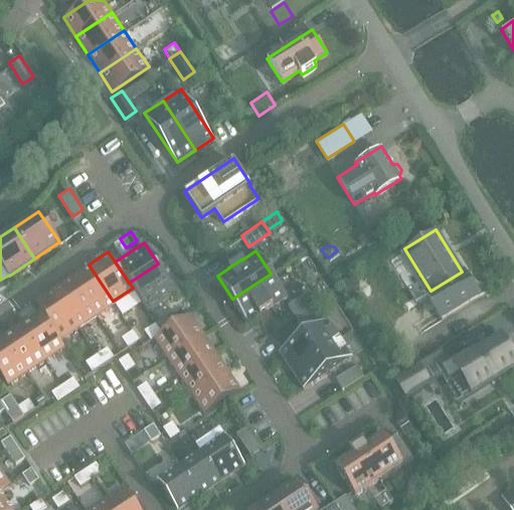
[(176,291),(158,264),(129,283),(133,288),(147,310),(148,310),(176,291)]
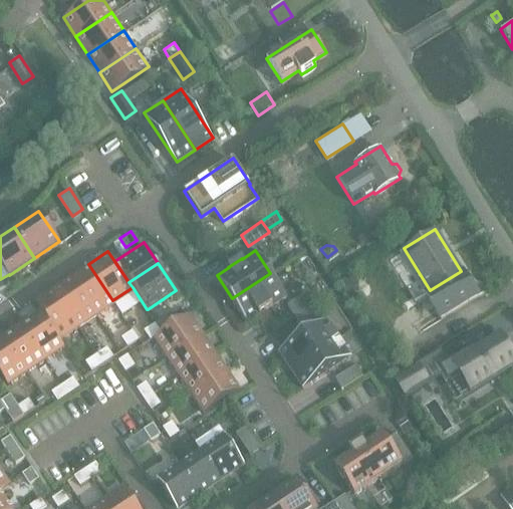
[(112,300),(88,264),(70,275),(94,312),(112,300)]
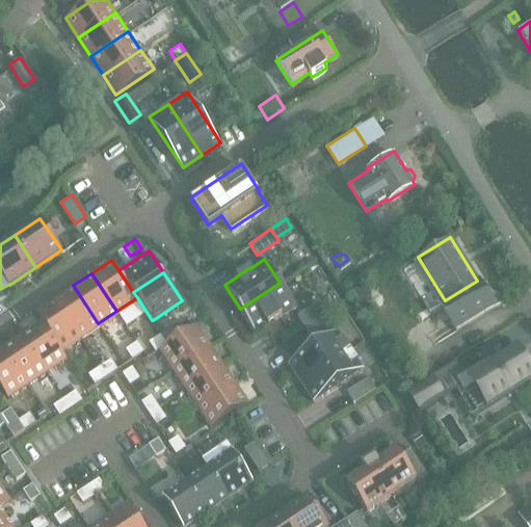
[(282,314),(295,306),(280,283),(240,309),(255,332),(268,323),(268,324),(282,315),(282,314)]
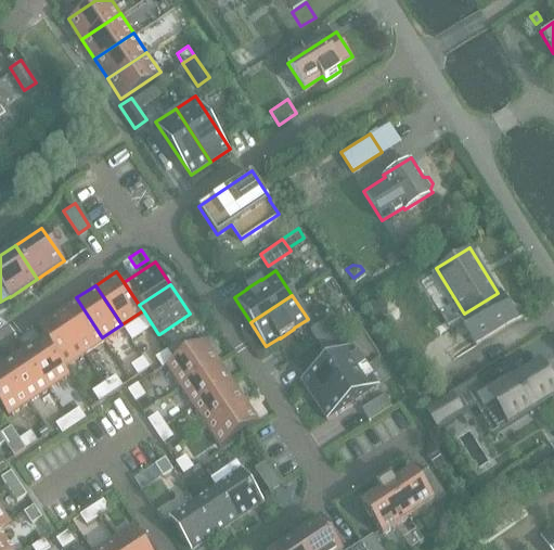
[(102,337),(76,297),(56,310),(82,350),(102,337)]
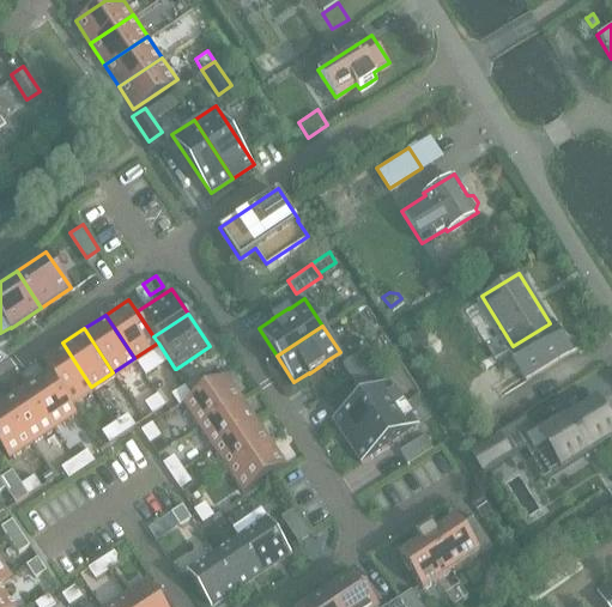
[(419,343),(418,328),(408,329),(410,344),(419,343)]
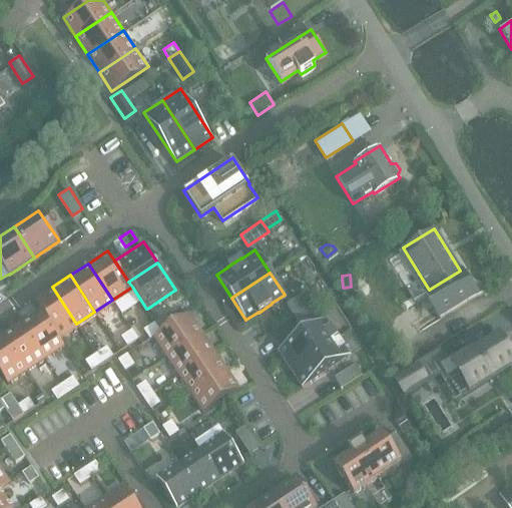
[(76,324),(52,287),(34,300),(39,308),(38,308),(62,345),(64,344),(58,336),(76,324)]
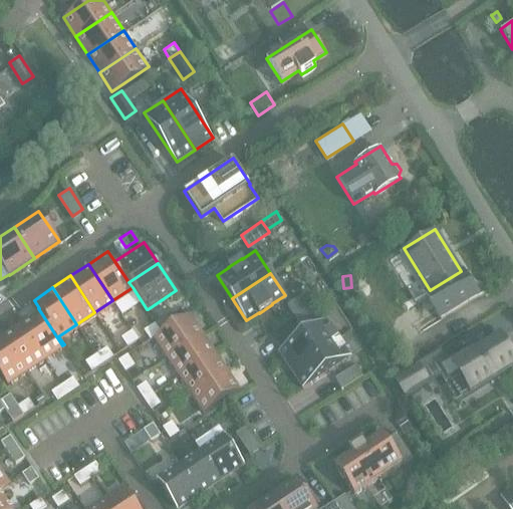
[(307,289),(287,303),(294,314),(314,300),(307,289)]
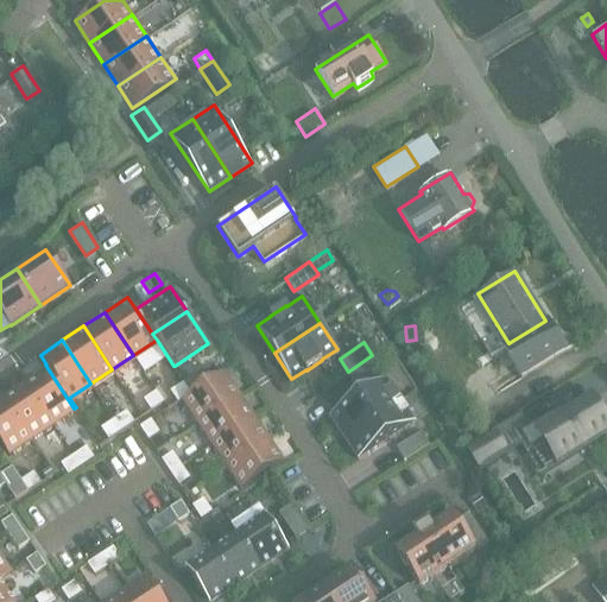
[(372,355),(348,372),(356,384),(380,367),(372,355)]
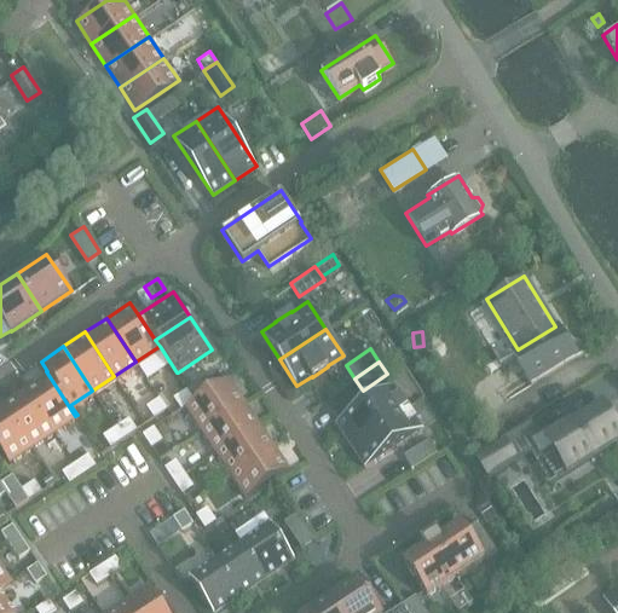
[(75,416),(46,371),(24,386),(53,431),(75,416)]
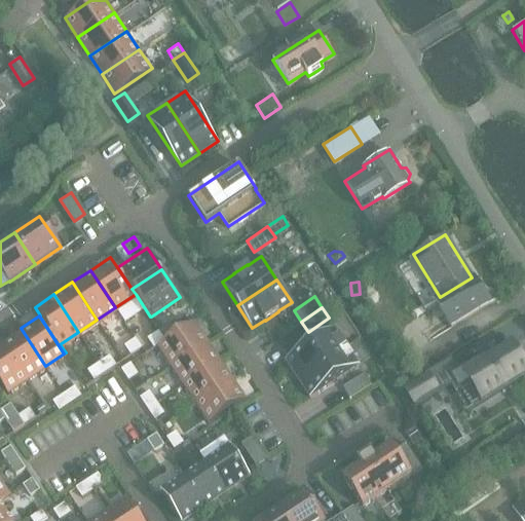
[(170,364),(208,339),(194,320),(157,344),(170,364)]
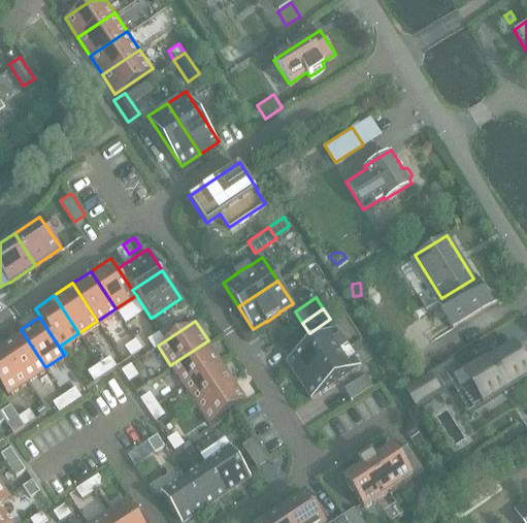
[(298,378),(348,345),(335,326),(286,359),(298,378)]
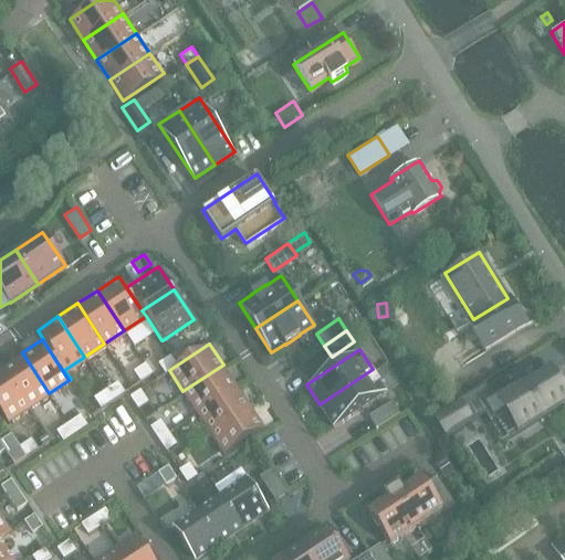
[(49,393),(22,352),(2,366),(29,407),(49,393)]
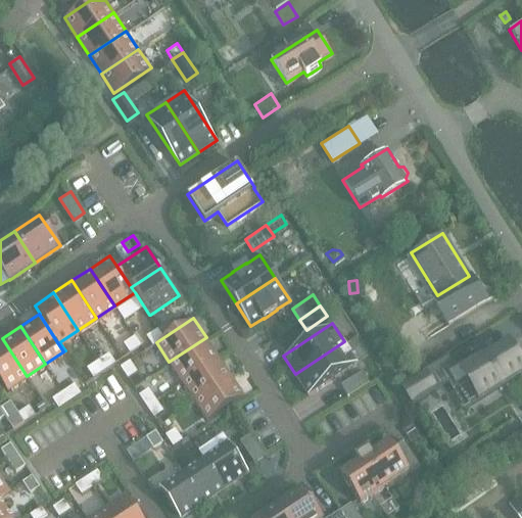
[(163,335),(157,326),(146,334),(152,343),(163,335)]
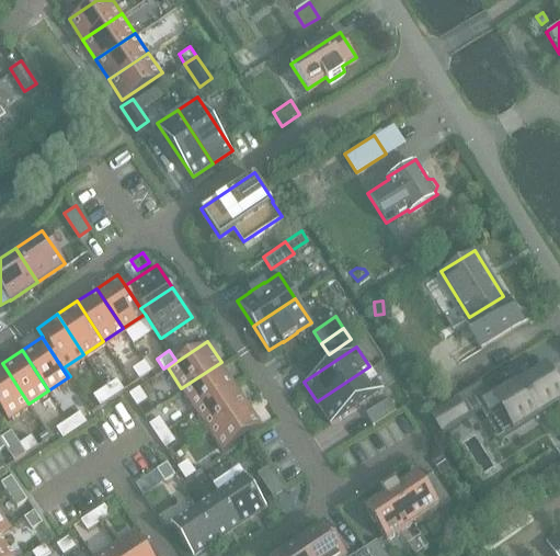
[(151,369),(144,358),(133,366),(139,376),(151,369)]
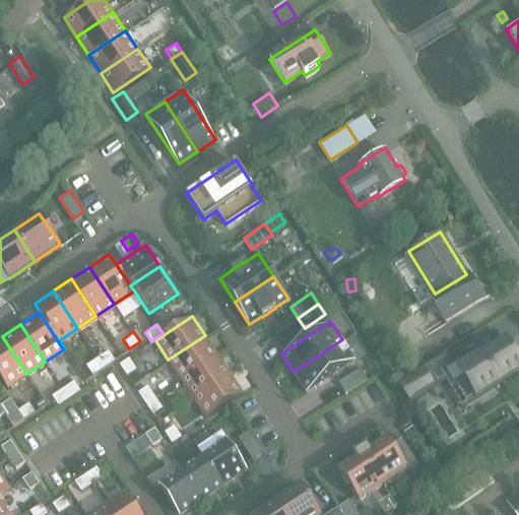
[(180,378),(217,353),(205,335),(168,360),(180,378)]
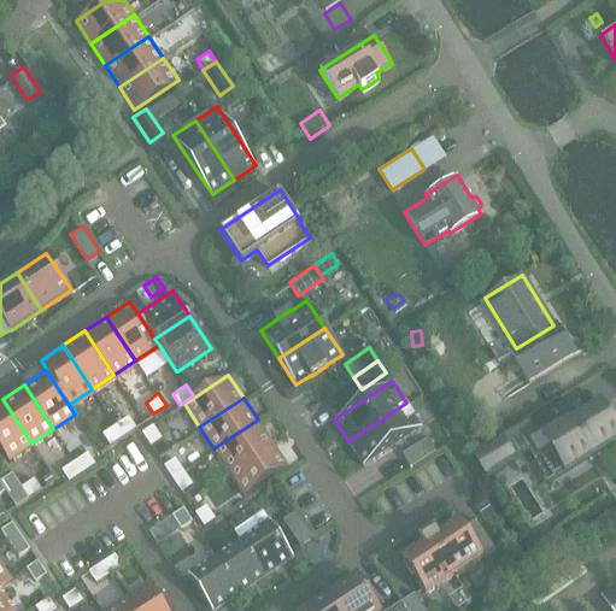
[(569,409),(526,435),(538,453),(551,444),(565,466),(608,440),(609,441),(615,436),(615,427),(606,413),(604,415),(597,404),(602,400),(600,398),(574,415),(569,409)]
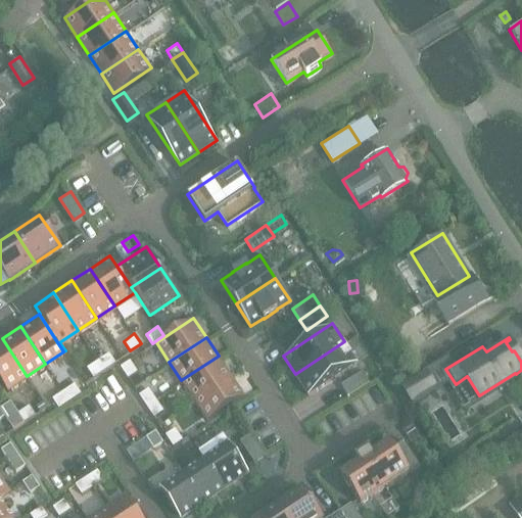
[(27,376),(2,338),(0,339),(0,376),(8,388),(27,376)]
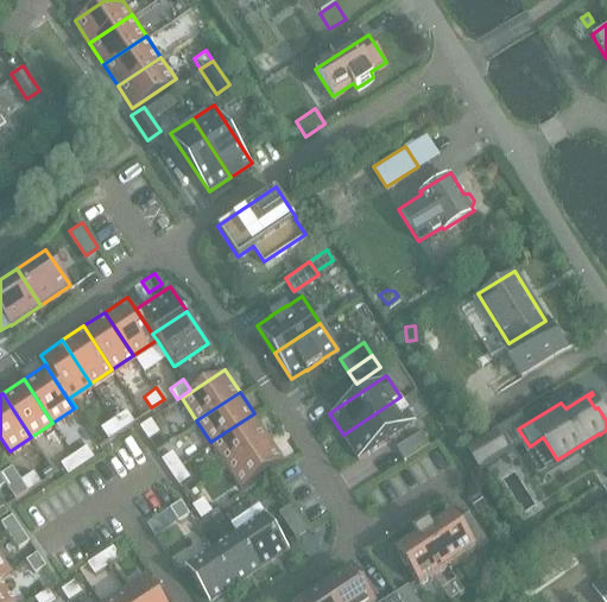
[(358,456),(415,418),(400,397),(343,435),(358,456)]
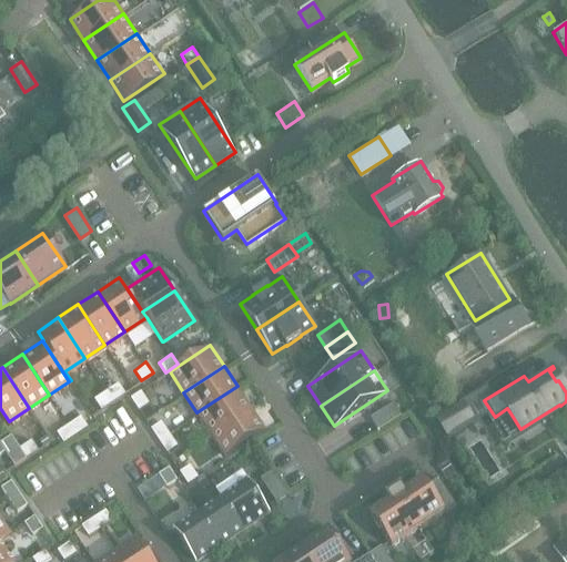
[(124,391),(118,380),(105,389),(113,399),(124,391)]
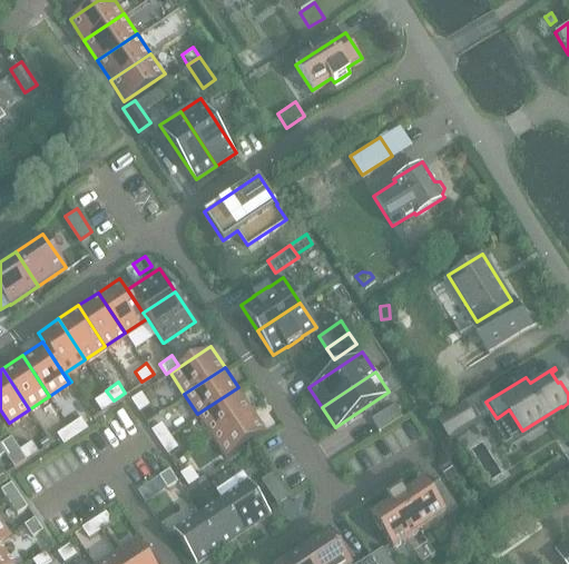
[(211,434),(252,407),(238,387),(197,414),(211,434)]
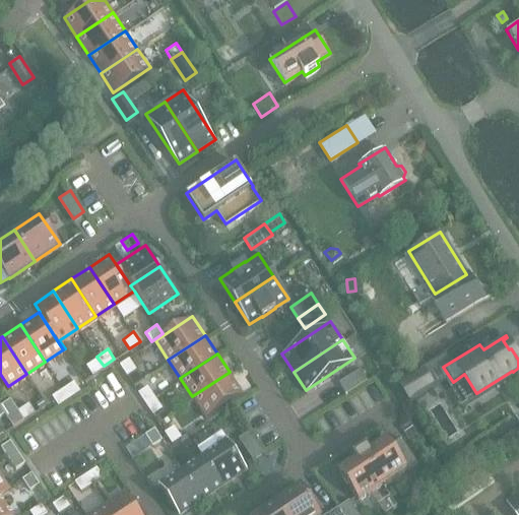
[(104,366),(96,357),(86,364),(92,373),(104,366)]
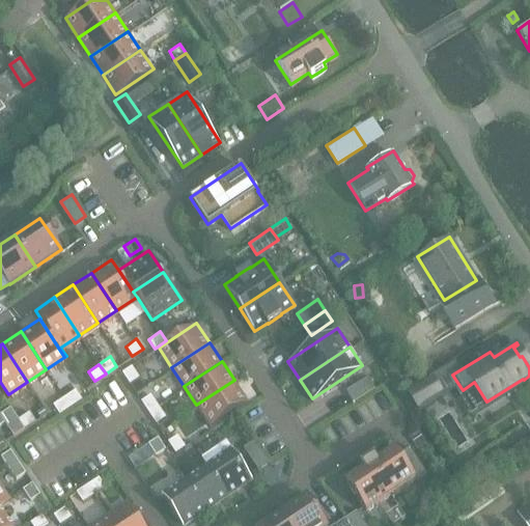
[(139,375),(132,364),(121,370),(130,382),(139,375)]
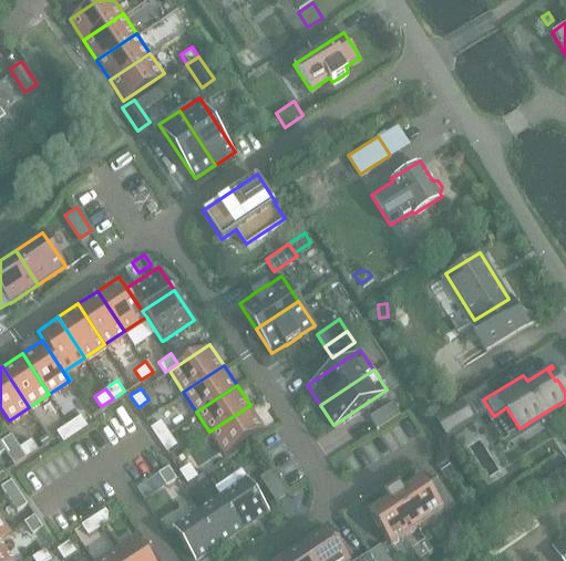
[(377,426),(400,412),(392,400),(369,414),(377,426)]
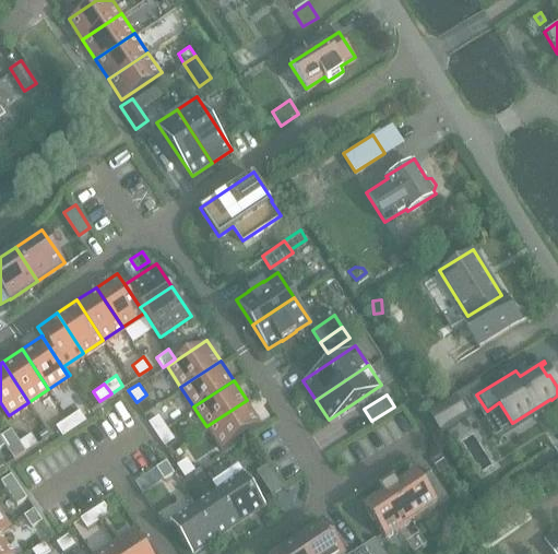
[(454,397),(431,412),(440,425),(463,411),(454,397)]
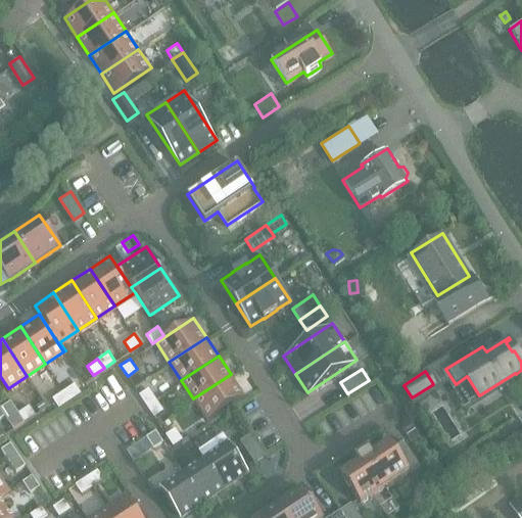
[(206,417),(243,392),(231,374),(193,398),(206,417)]
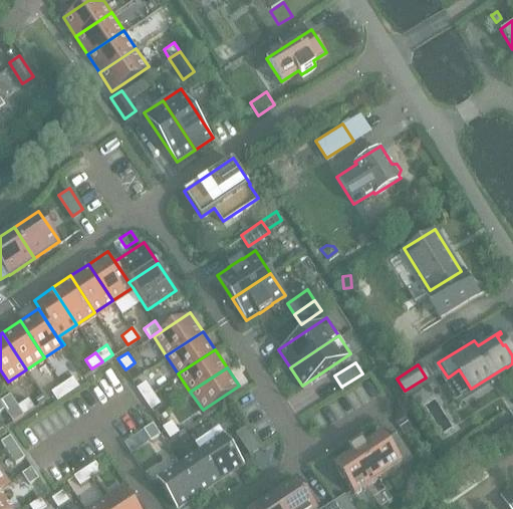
[(79,385),(72,374),(62,383),(68,392),(79,385)]
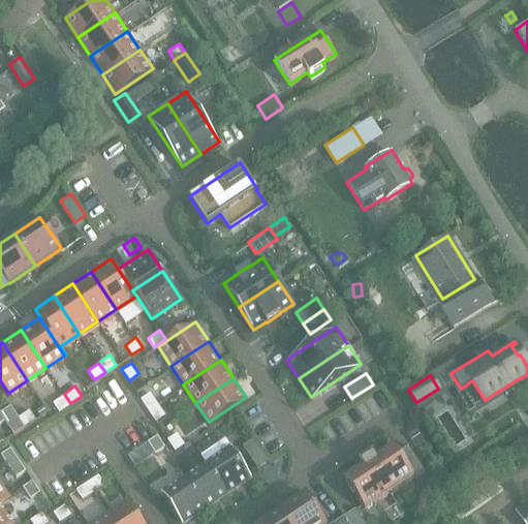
[(157,402),(150,391),(141,397),(148,408),(157,402)]
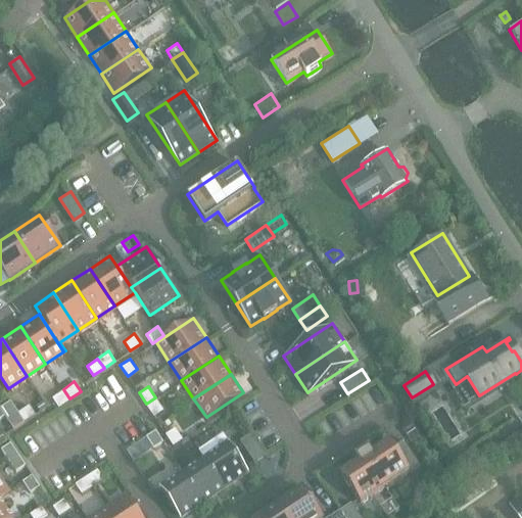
[(69,398),(63,389),(52,396),(58,406),(69,398)]
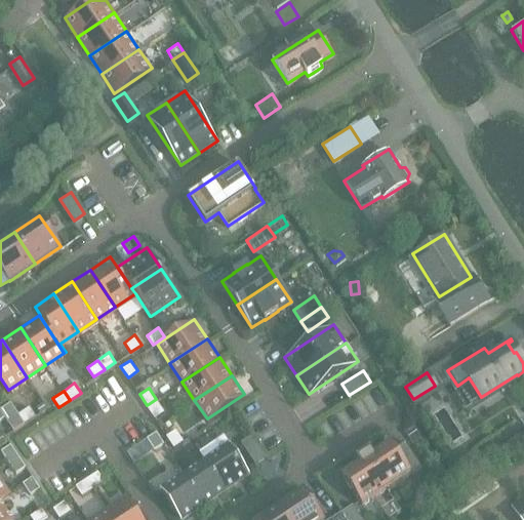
[(163,409),(156,399),(147,405),(154,416),(163,409)]
